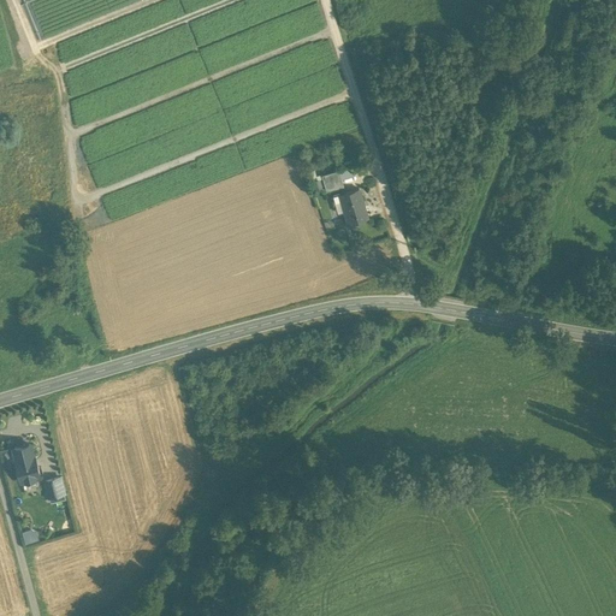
[(338,170),(321,175),(326,190),(343,185),(338,170)]
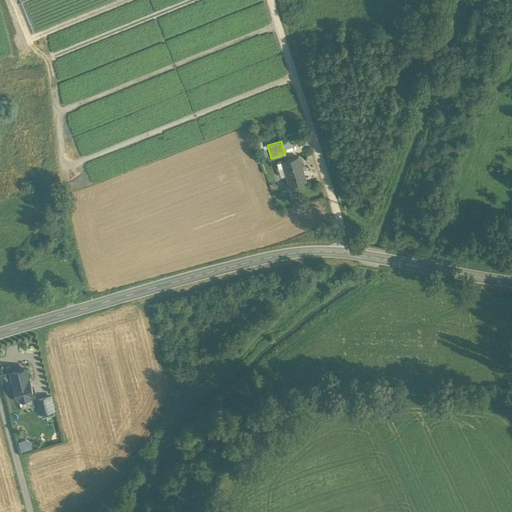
[(298,156),(282,161),(289,186),(306,181),(298,156)]
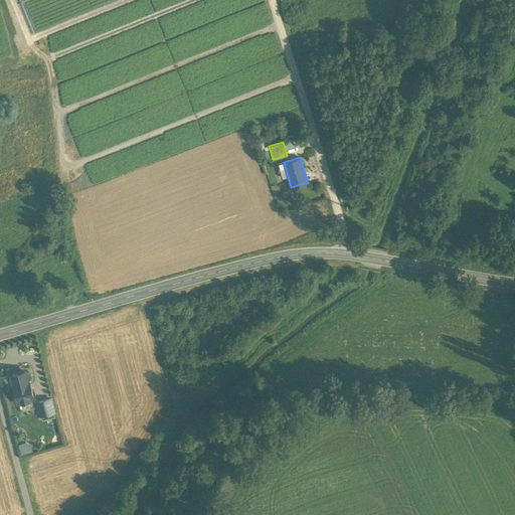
[(63,240),(49,244),(52,253),(65,249),(63,240)]
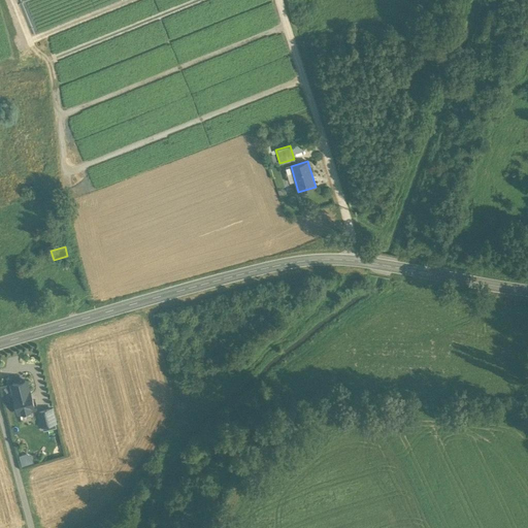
[(29,387),(21,389),(21,391),(12,393),(18,411),(19,411),(33,407),(34,407),(29,387)]
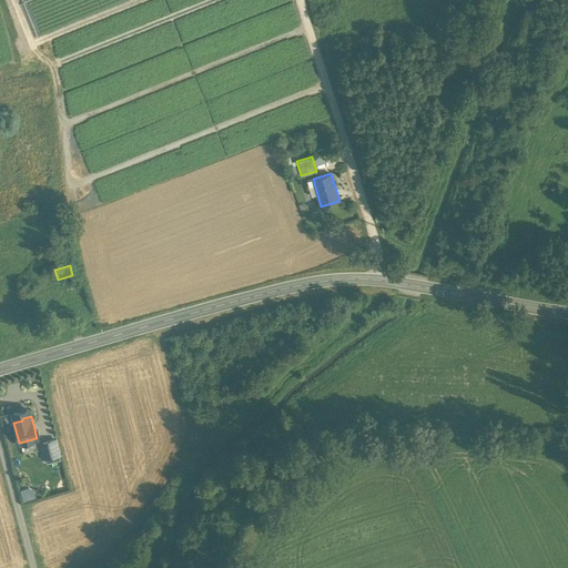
[(36,438),(20,443),(21,447),(37,444),(36,438)]
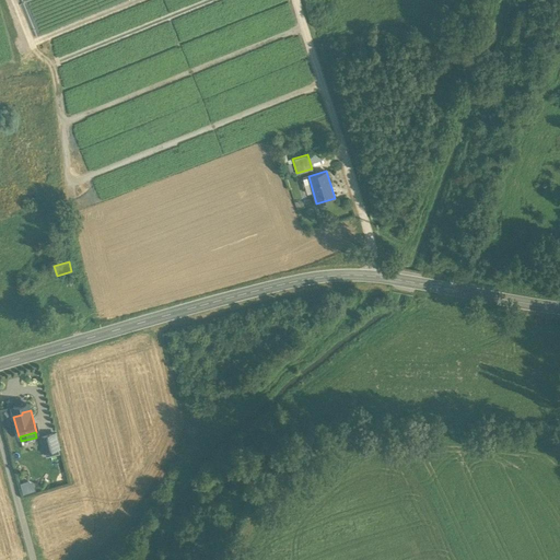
[(55,433),(41,436),(45,451),(58,447),(55,433)]
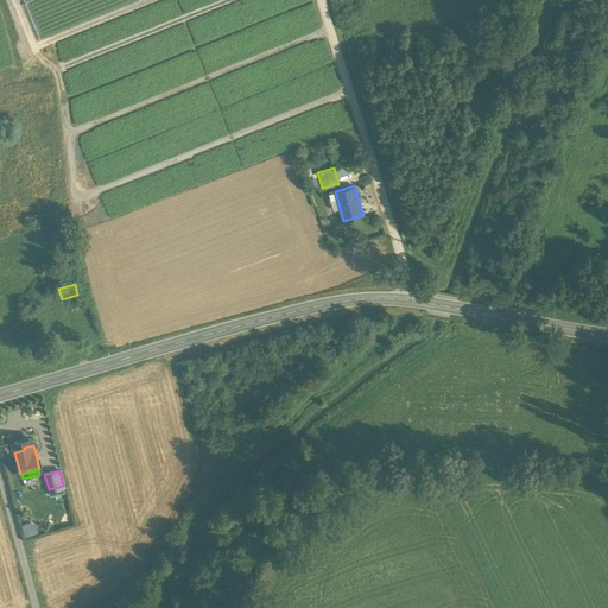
[(35,520),(21,523),(24,534),(37,531),(35,520)]
